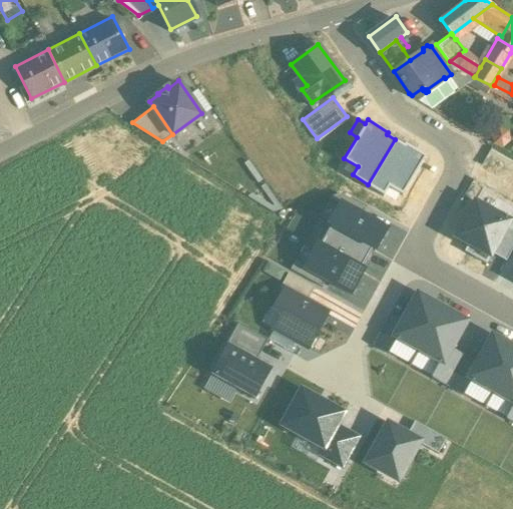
[(402,193),(426,155),(405,142),(404,144),(395,139),(368,184),(384,193),(389,185),(402,193)]
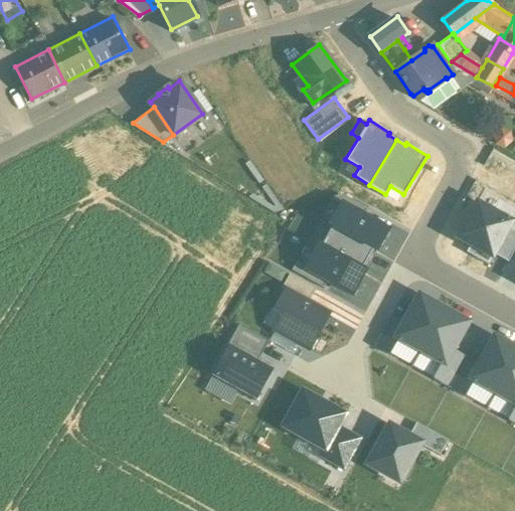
[(342,202),(363,214),(367,207),(341,192),(332,195),(332,196),(342,202)]
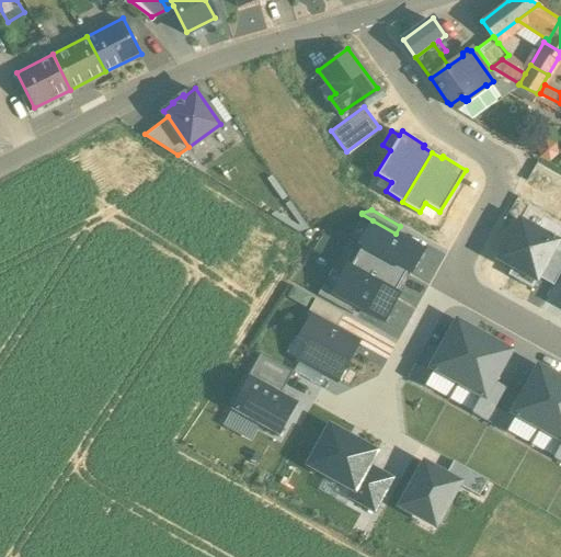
[(557,240),(518,219),(499,257),(522,269),(517,279),(531,286),(537,274),(553,246),(557,240)]
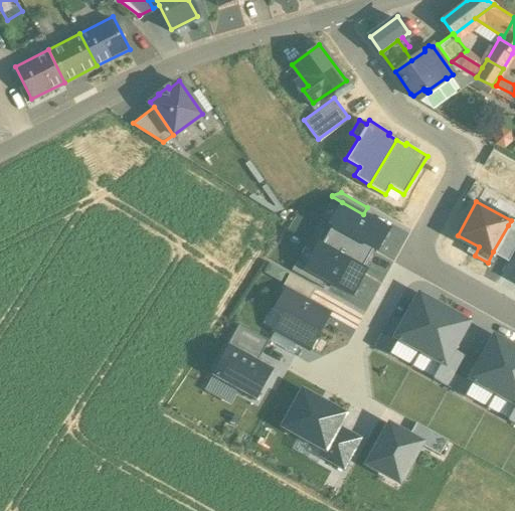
[(330,224),(332,226),(373,249),(375,250),(387,227),(363,214),(342,202),(330,224)]
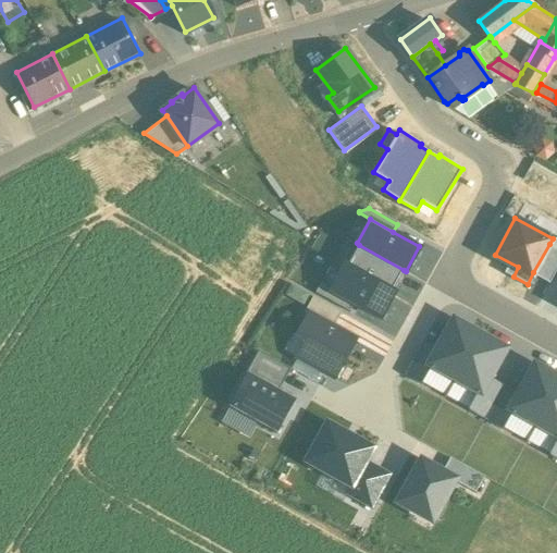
[(556,247),(549,244),(533,272),(548,281),(556,266),(556,247)]
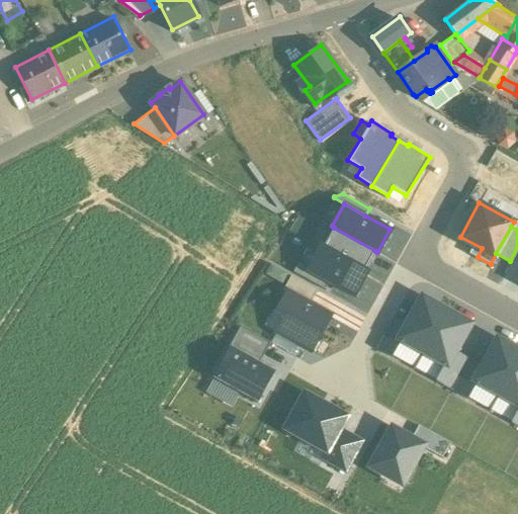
[(364,271),(375,251),(334,228),(323,247),(364,271)]
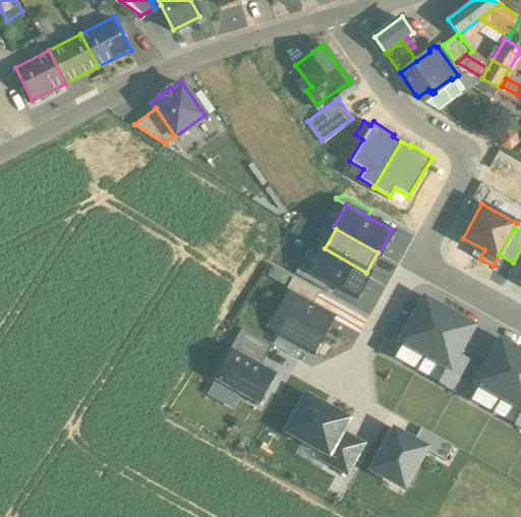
[(368,274),(366,273),(325,248),(323,247),(309,270),(331,282),(356,296),(368,274)]
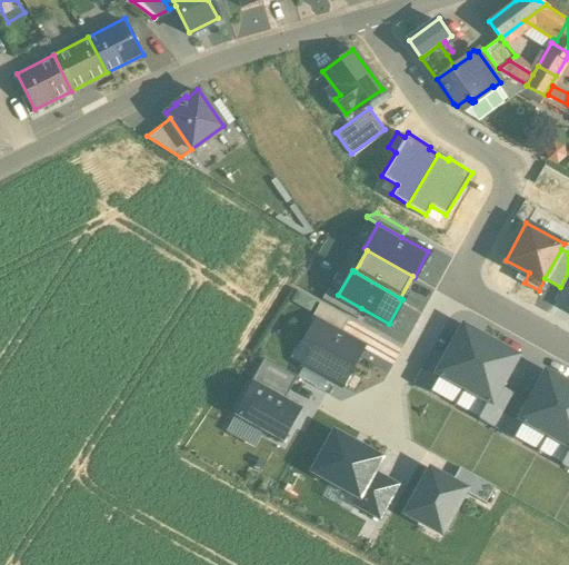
[(357,316),(361,308),(338,295),(327,288),(322,296),(357,316)]
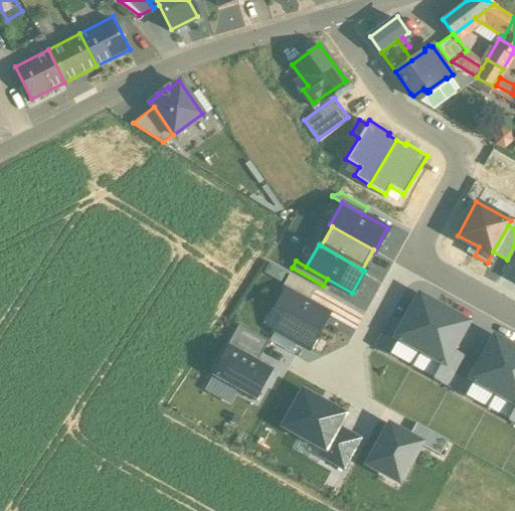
[(281,286),(308,300),(316,286),(289,272),(281,286)]
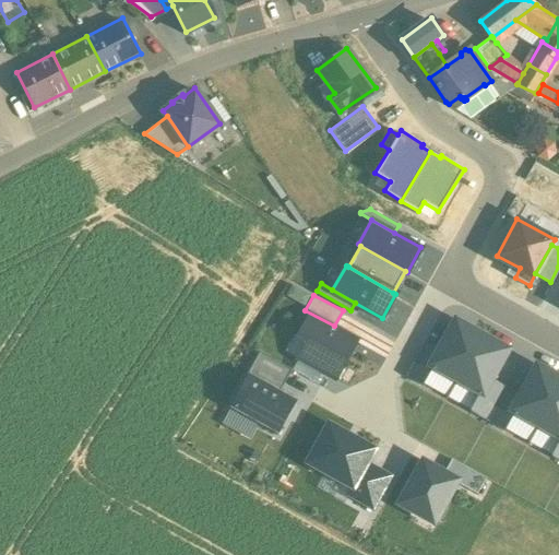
[(336,377),(356,338),(334,326),(310,314),(290,353),(336,377)]
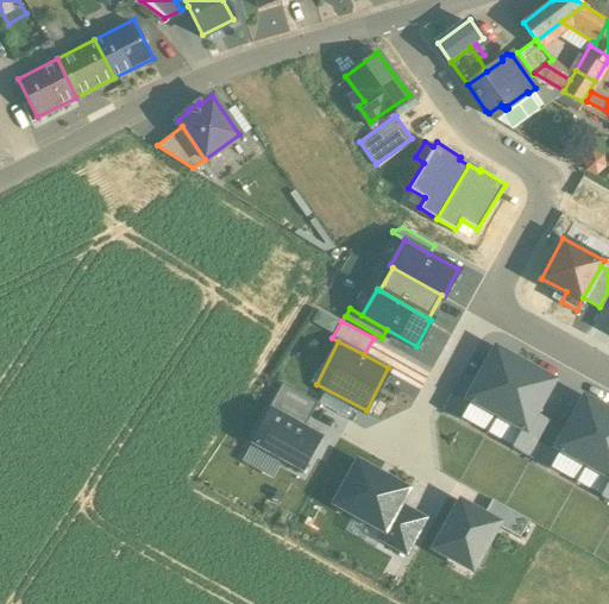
[(477,378),(468,396),(470,397),(496,413),(523,363),(495,346),(477,378)]
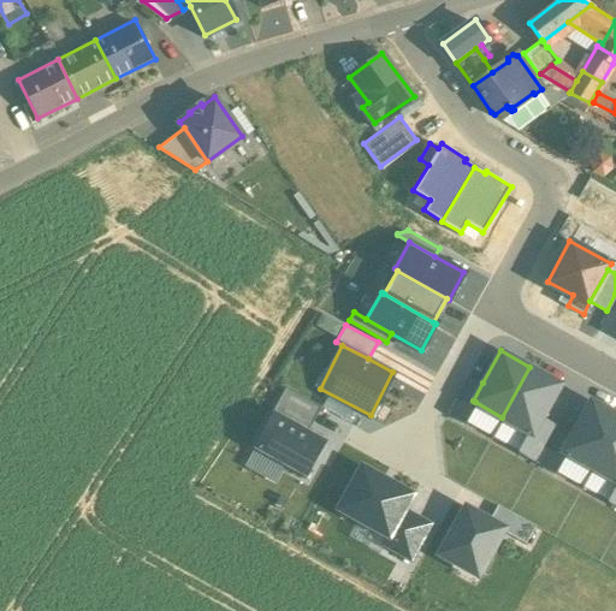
[(529,432),(532,433),(542,415),(560,384),(529,367),(502,417),(529,432)]
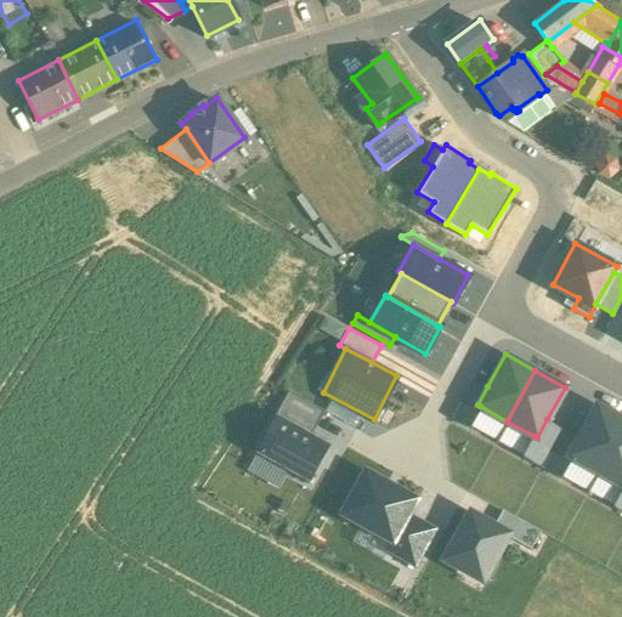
[(452,415),(469,425),(480,406),(478,405),(487,386),(473,378),(452,415)]
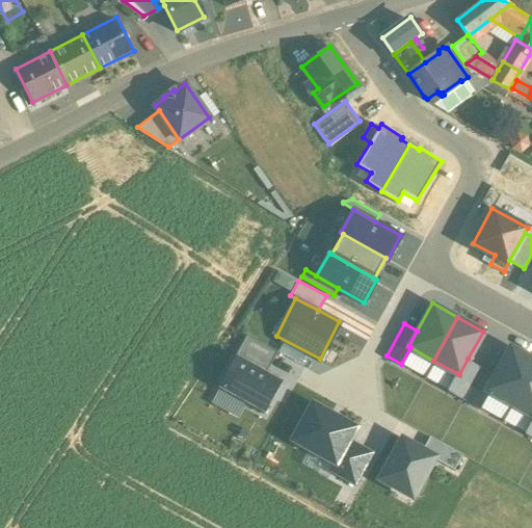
[(237,355),(266,372),(278,350),(249,334),(237,355)]
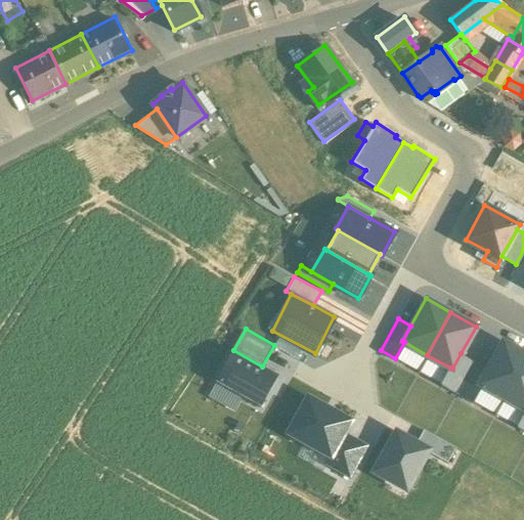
[(523,359),(523,352),(501,341),(487,369),(478,384),(481,385),(504,397),(523,359)]
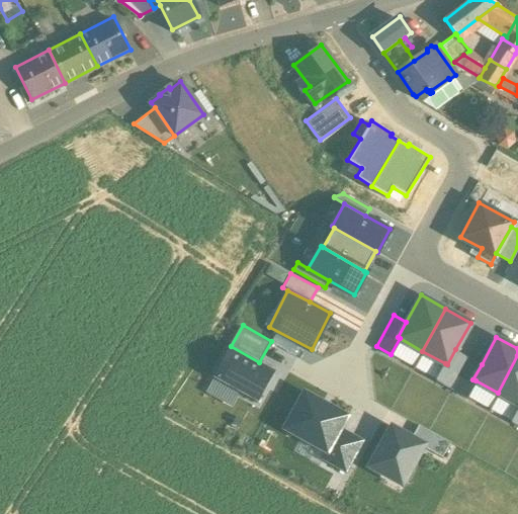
[(258,400),(274,371),(259,362),(231,346),(214,375),(258,400)]
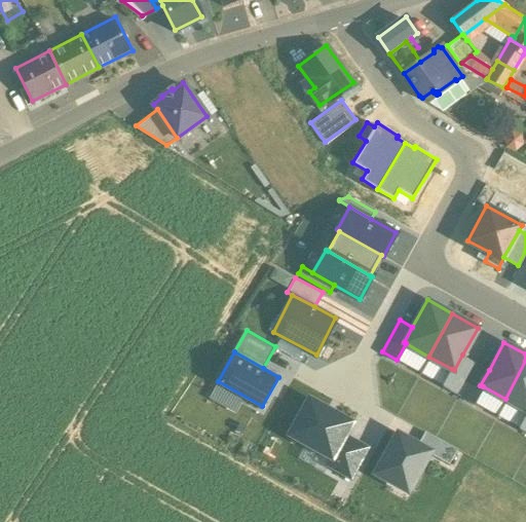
[(452,369),(443,385),(458,394),(476,362),(462,355),(454,370),(452,369)]
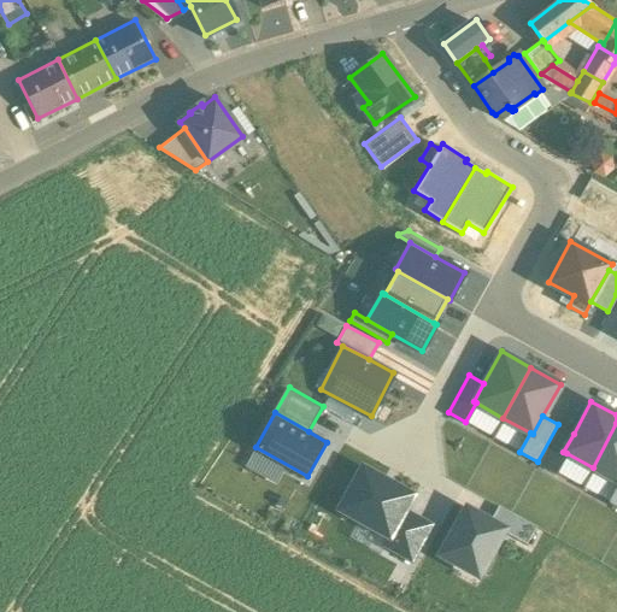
[(616,423),(593,468),(616,481),(616,423)]
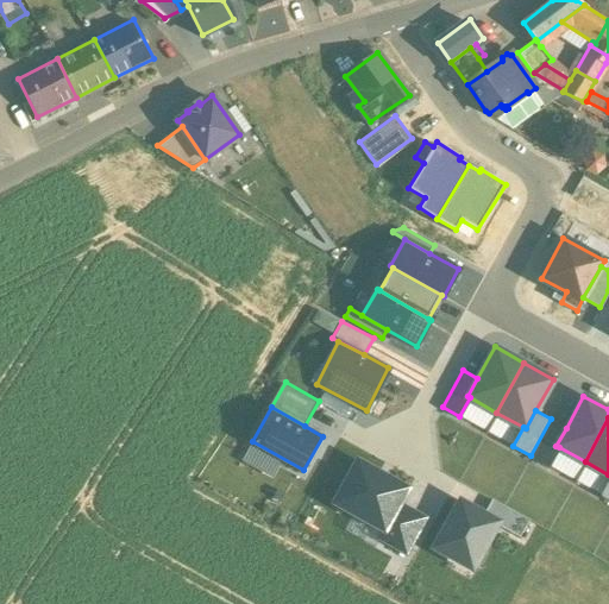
[(566,428),(551,419),(531,455),(548,466),(559,447),(556,446),(566,428)]
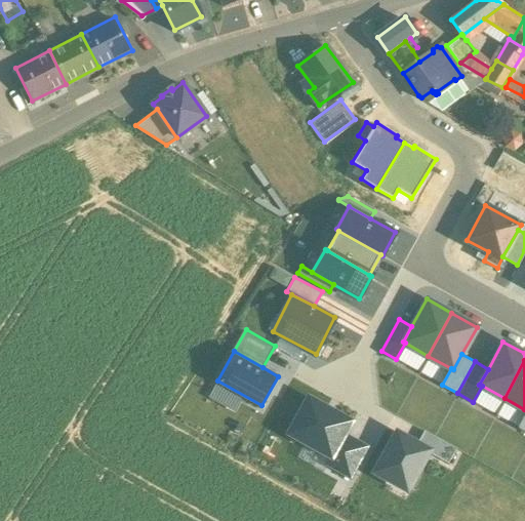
[(351,421),(308,398),(288,434),(331,457),(345,432),(351,421)]
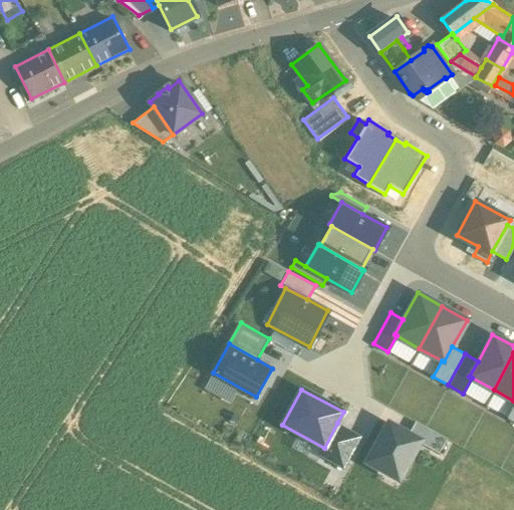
[(440,452),(448,439),(416,420),(408,434),(421,442),(440,452)]
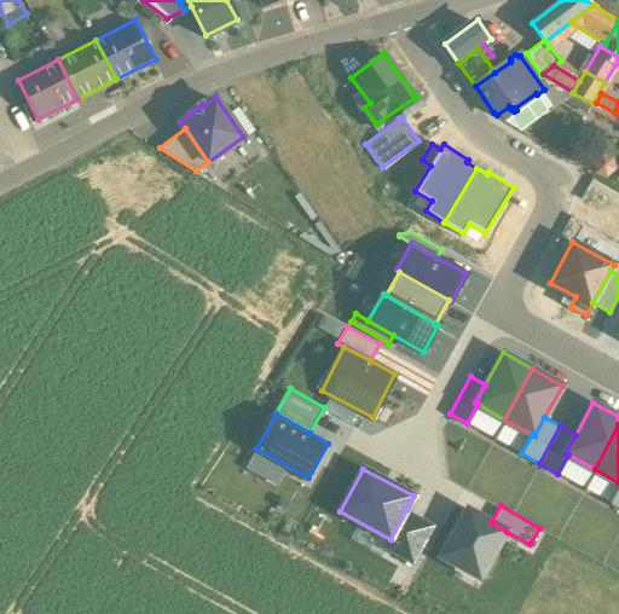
[(434,523),(406,509),(387,548),(414,562),(434,523)]
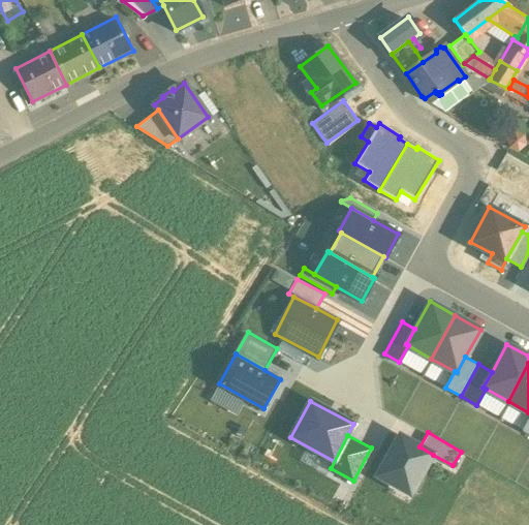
[(419,446),(399,435),(377,474),(410,493),(433,455),(419,446)]
